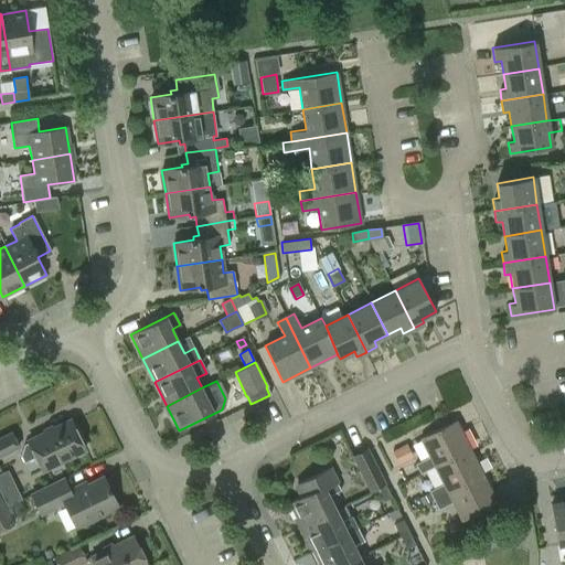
[(28,440),(29,441),(23,444),(21,456),(24,462),(36,456),(43,470),(85,449),(71,419),(28,440)]
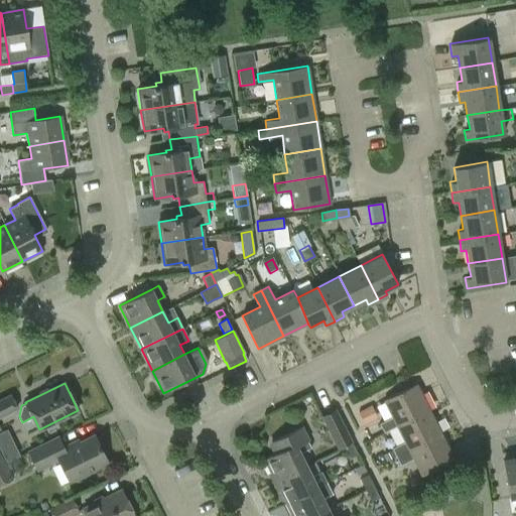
[(397,425),(430,409),(417,383),(384,399),(393,416),(379,423),(383,432),(397,425)]
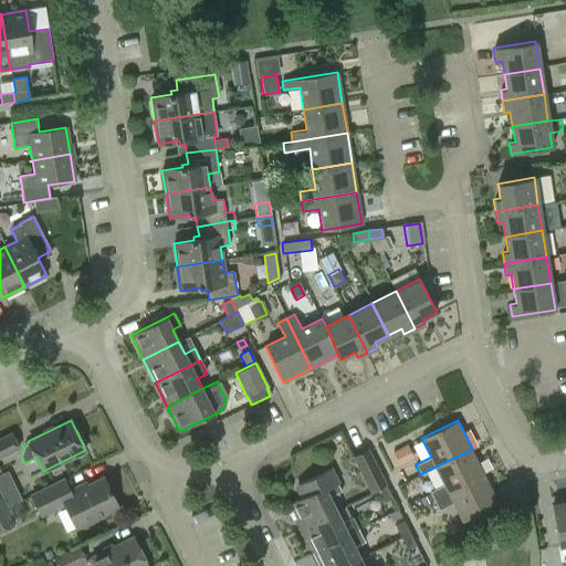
[(0,471),(0,470),(0,457),(18,448),(11,435),(0,439),(0,471)]
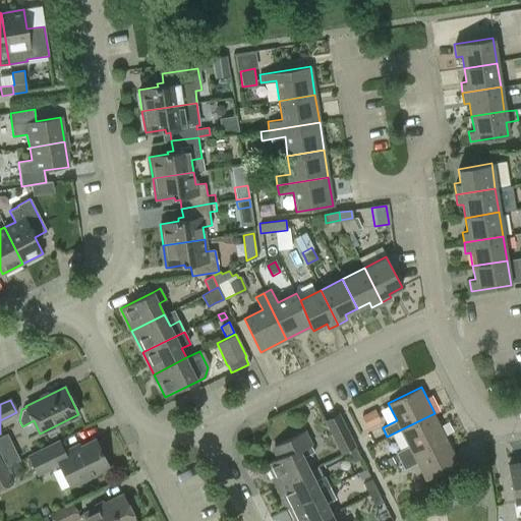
[(361,416),(367,428),(381,421),(374,410),(361,416)]
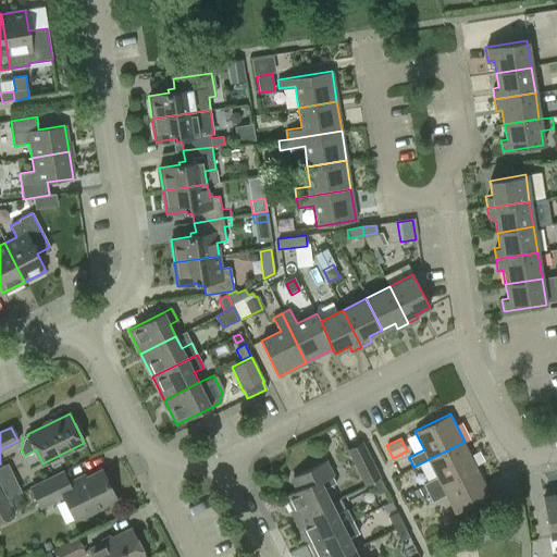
[(366,482),(379,478),(363,442),(350,447),(366,482)]
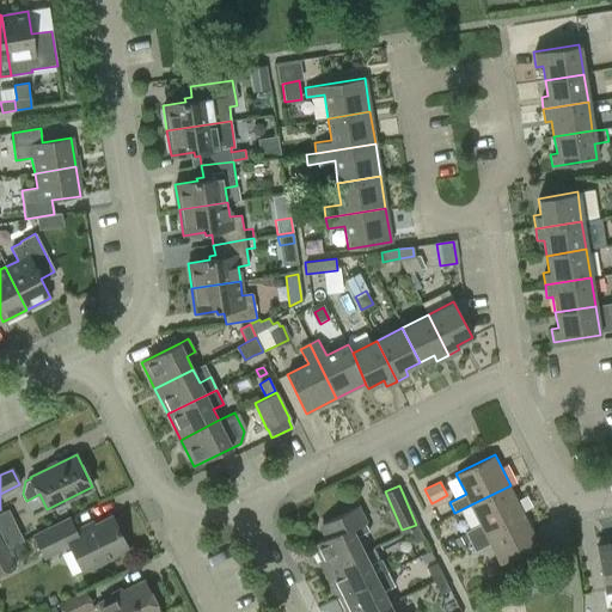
[(469,540),(470,542),(525,514),(510,485),(471,505),(481,524),(464,531),(466,534),(469,540)]
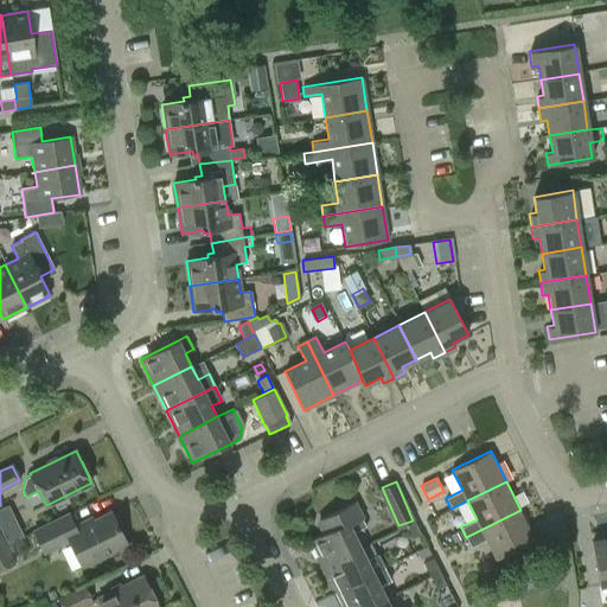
[(366,526),(353,503),(317,522),(323,534),(311,540),(324,566),(362,547),(355,532),(366,526)]
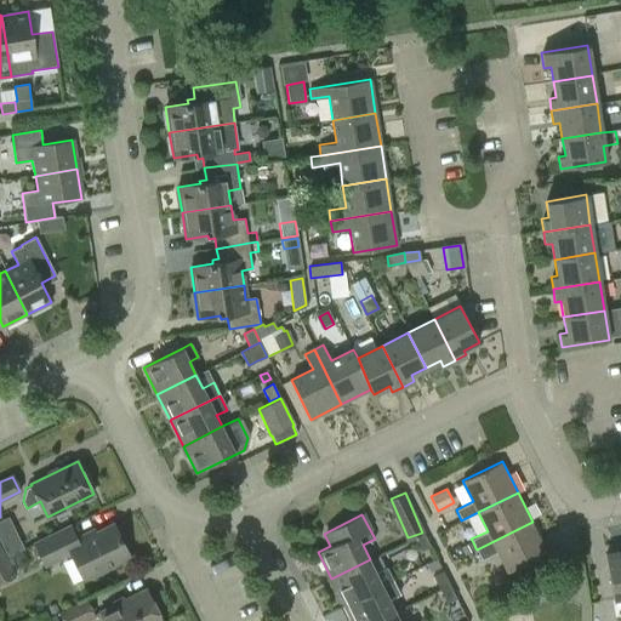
[(0,519),(0,540),(7,556),(24,547),(9,516),(0,519)]
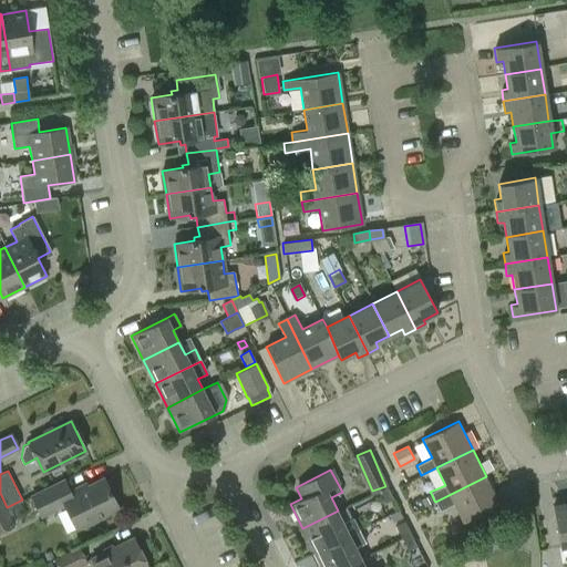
[(486,476),(435,502),(440,511),(455,503),(464,523),(501,505),(486,476)]
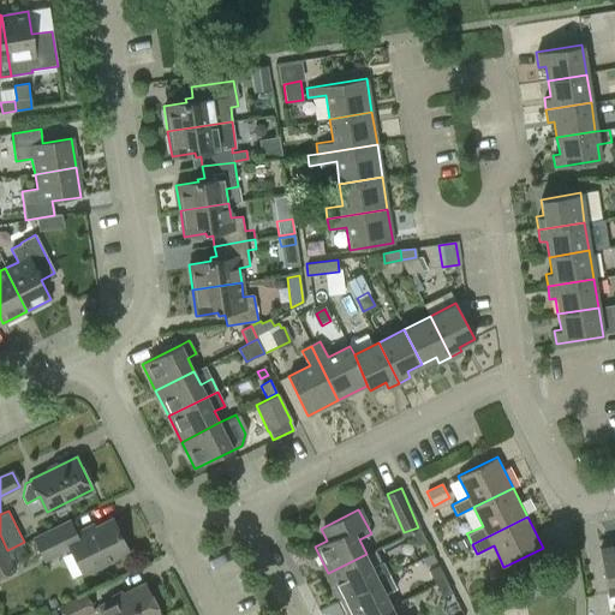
[(113,519),(78,536),(69,519),(31,537),(43,562),(71,549),(83,573),(129,550),(113,519)]
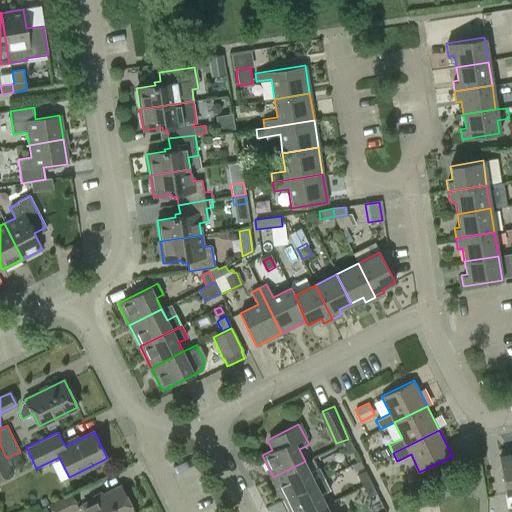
[(355,450),(349,439),(341,443),(346,454),(355,450)]
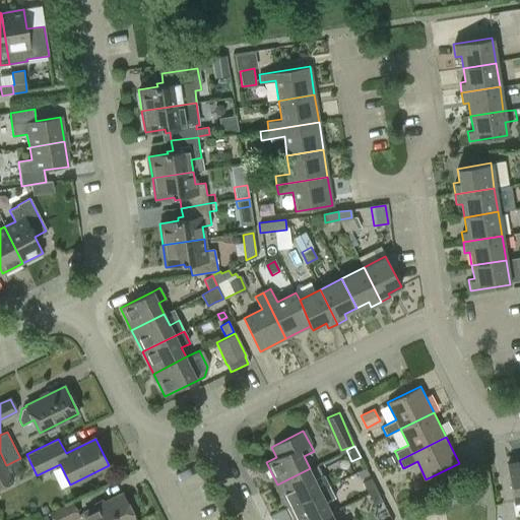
[(396,454),(387,458),(390,464),(398,459),(396,454)]
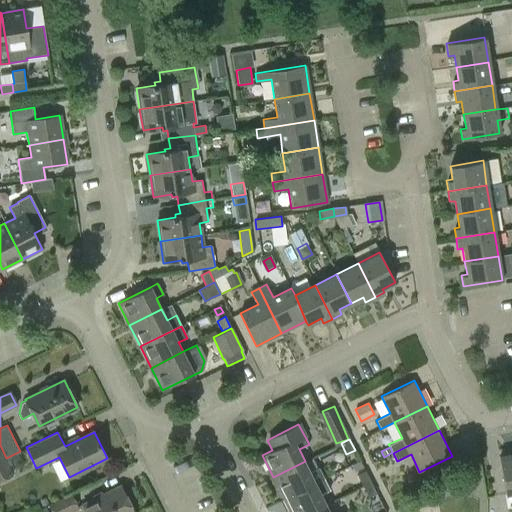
[(0,481),(13,475),(0,450),(0,481)]
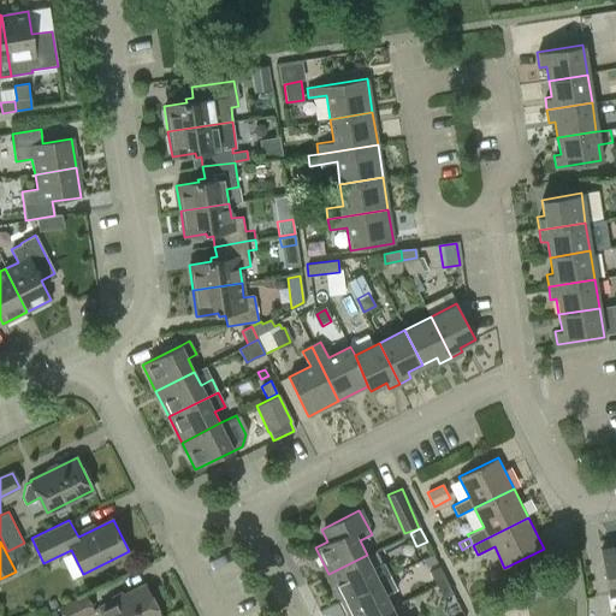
[(615,554),(614,554),(612,548),(599,550),(608,596),(615,593),(615,554)]
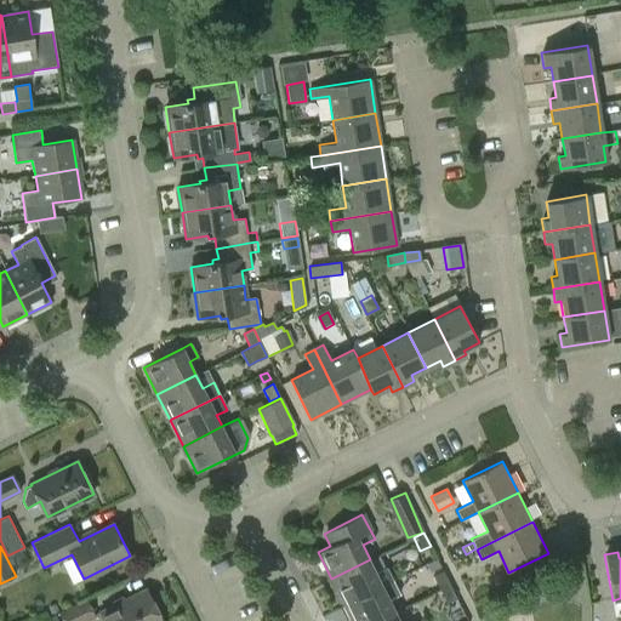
[(431,571),(440,567),(437,558),(427,563),(431,571)]
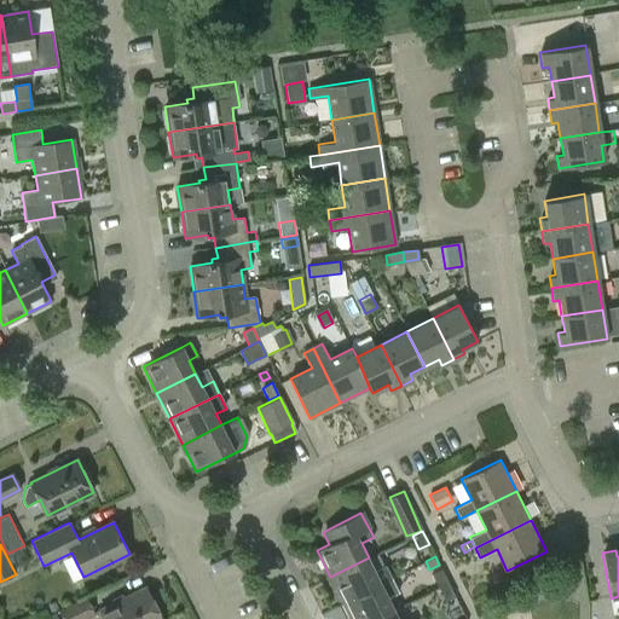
[(369,557),(330,577),(343,603),(392,579),(386,566),(375,571),(369,557)]
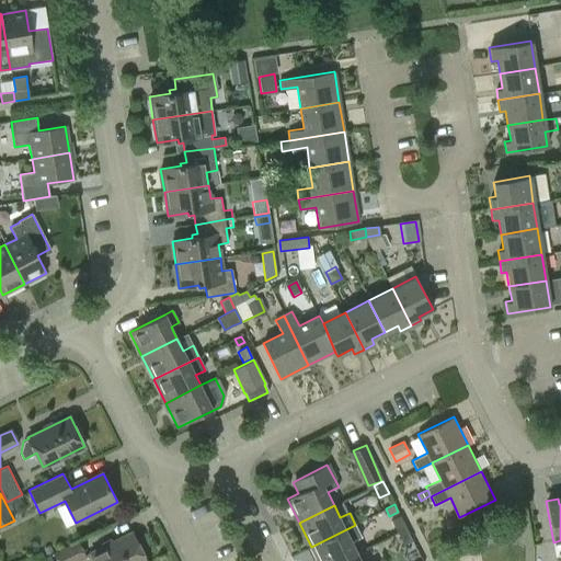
[(397,533),(405,528),(400,516),(391,521),(397,533)]
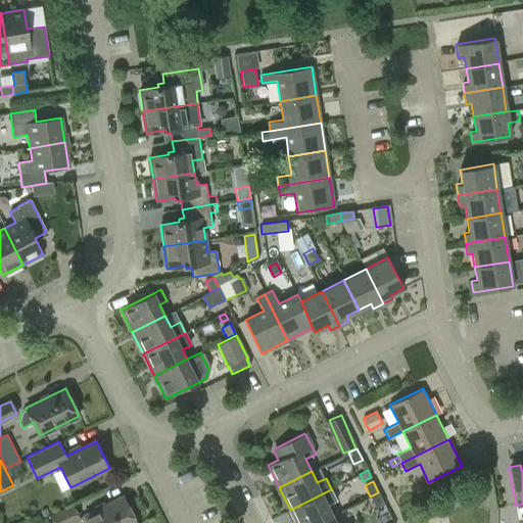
[(290,510),(296,522),(317,522),(333,515),(328,505),(337,500),(331,489),(290,510)]
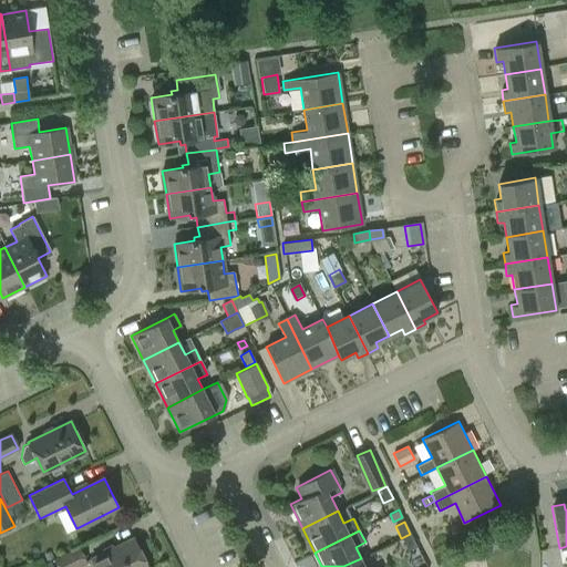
[(416,546),(410,534),(401,538),(408,550),(416,546)]
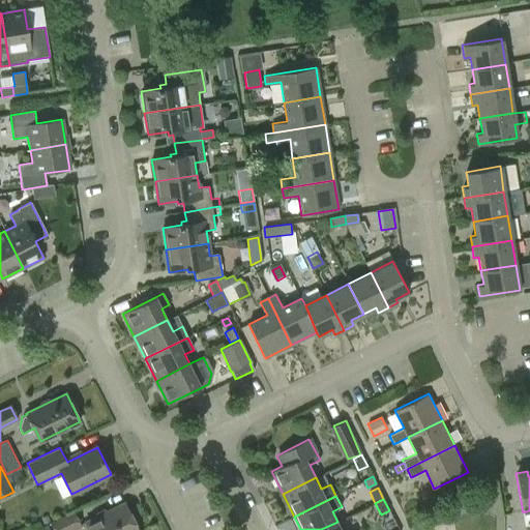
[(138,529),(124,502),(86,522),(89,529),(138,529)]
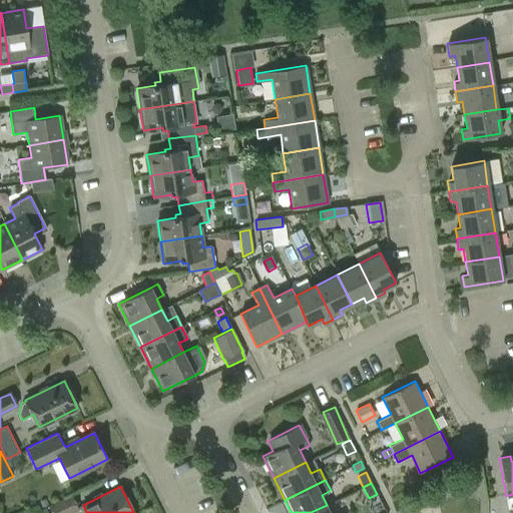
[(71,494),(59,500),(48,505),(51,512),(71,512),(78,510),(71,494)]
